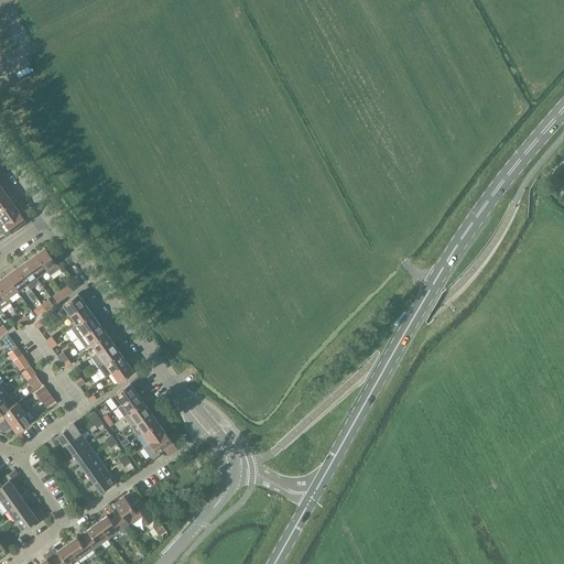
[(0,196),(0,212),(13,203),(7,193),(0,196)]
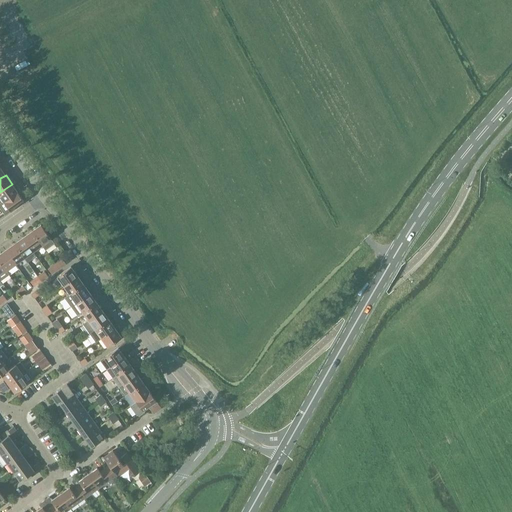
[(0,192),(0,205),(18,193),(12,184),(0,192)]
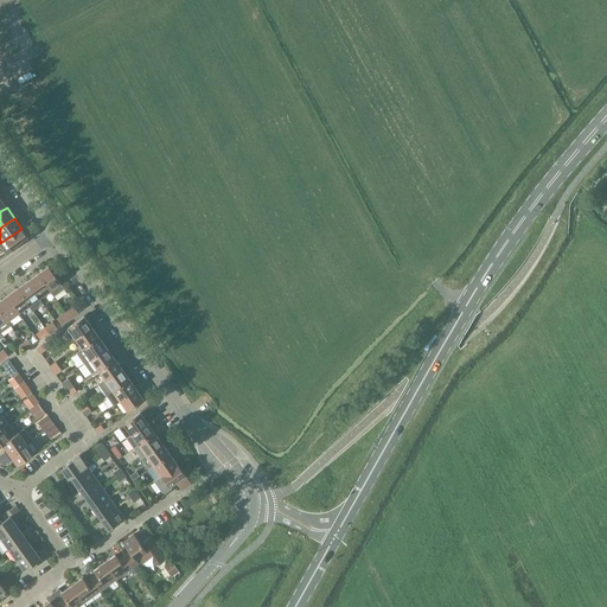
[(21,229),(0,243),(0,246),(7,255),(30,240),(21,229)]
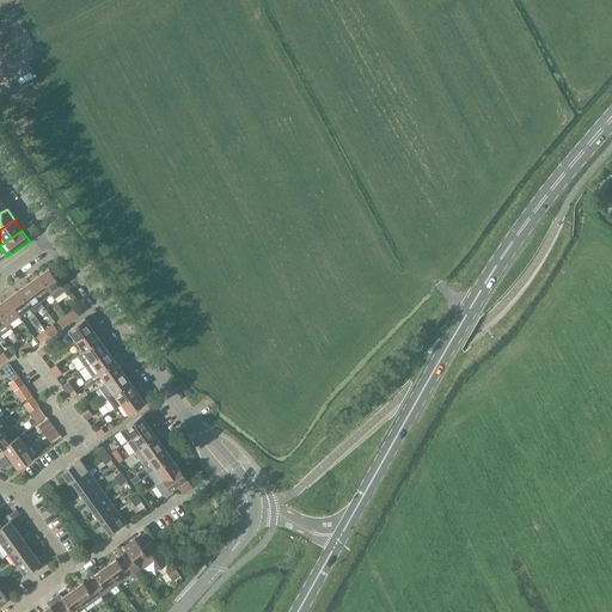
[(38,276),(50,293),(54,299),(65,291),(49,269),(38,276)]
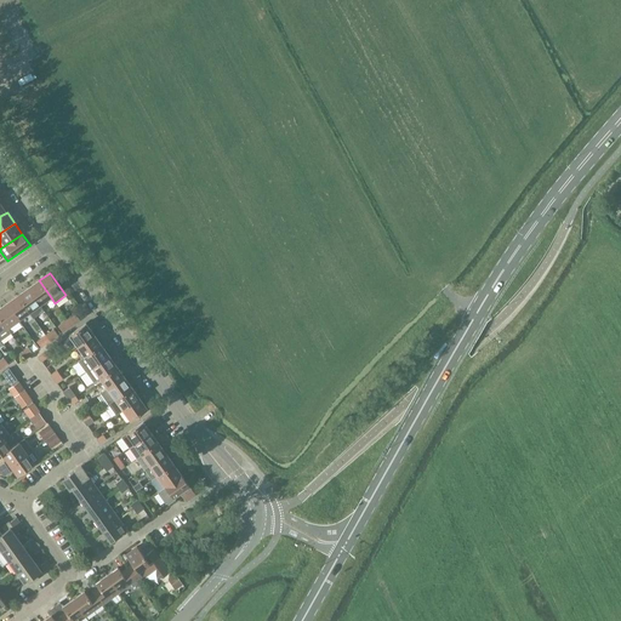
[(39,280),(28,288),(40,306),(51,297),(39,280)]
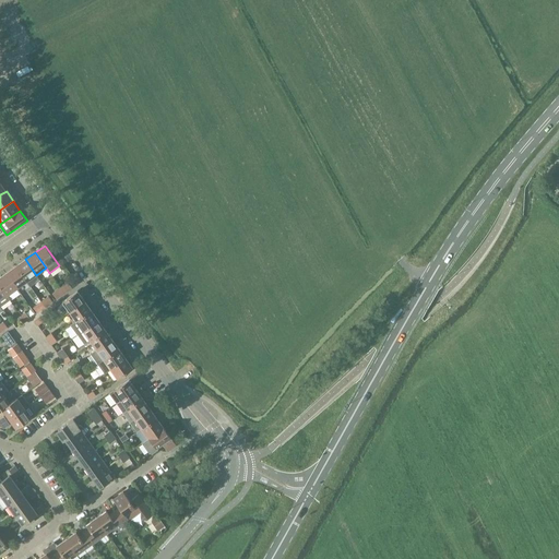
[(25,259),(15,266),(26,282),(36,275),(25,259)]
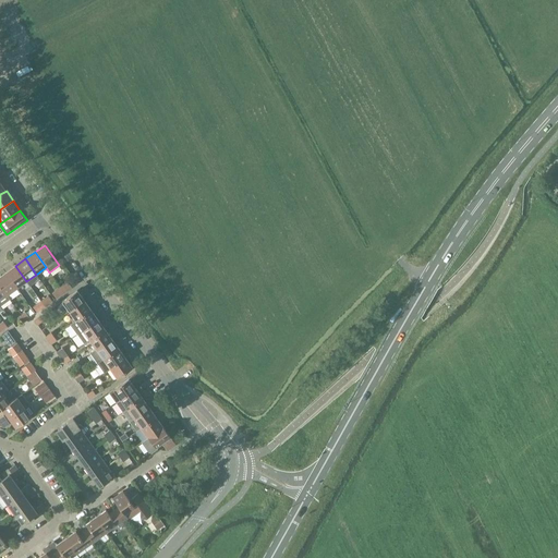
[(15,266),(5,273),(17,288),(26,281),(15,266)]
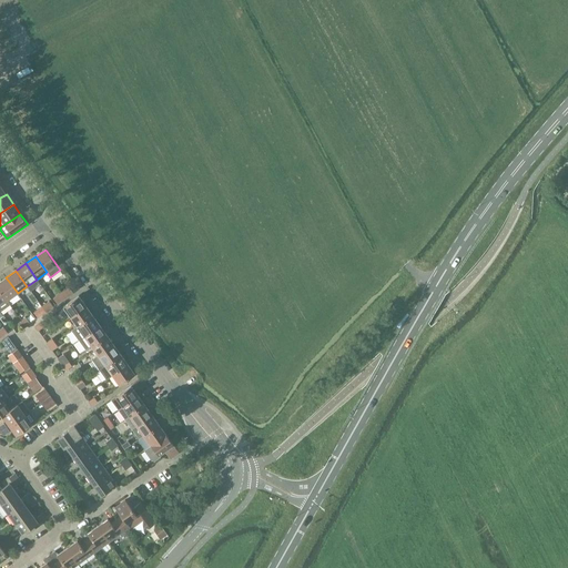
[(6,277),(0,282),(0,288),(8,301),(18,293),(6,277)]
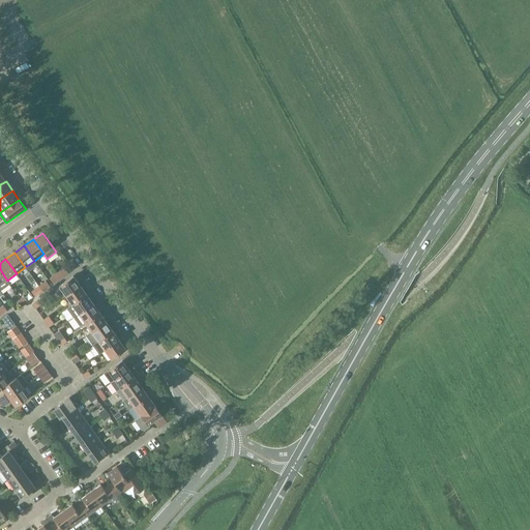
[(64,268),(57,273),(61,278),(68,273),(64,268)]
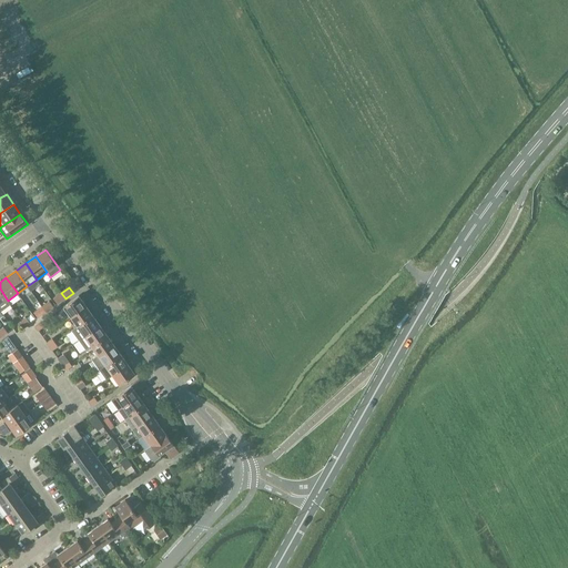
[(0,310),(1,311),(10,304),(8,301),(0,288),(0,310)]
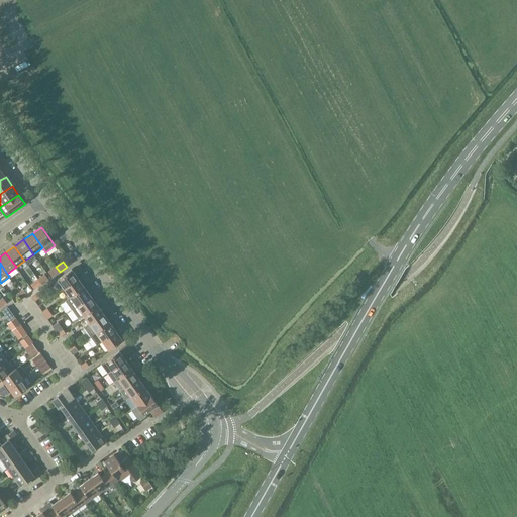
[(60,272),(56,267),(48,272),(53,277),(60,272)]
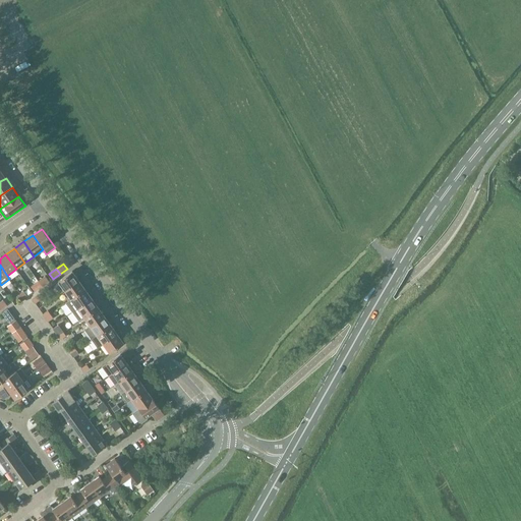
[(58,282),(65,291),(79,281),(72,272),(58,282)]
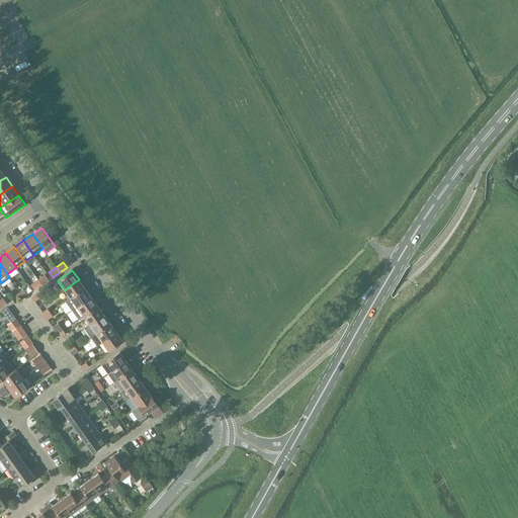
[(45,275),(38,279),(42,284),(49,280),(45,275)]
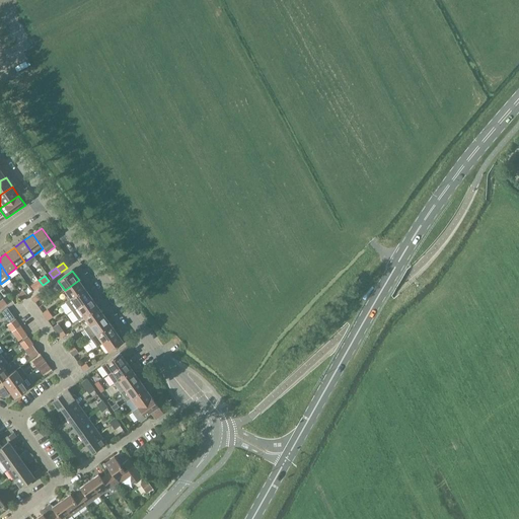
[(65,290),(71,299),(85,289),(79,280),(65,290)]
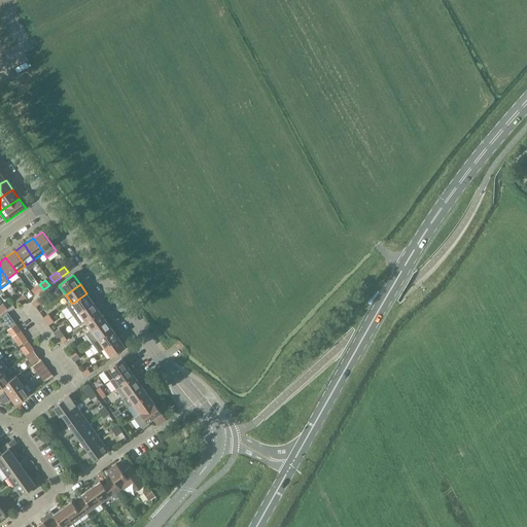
[(72,304),(67,307),(73,316),(78,312),(93,302),(86,293),(72,304)]
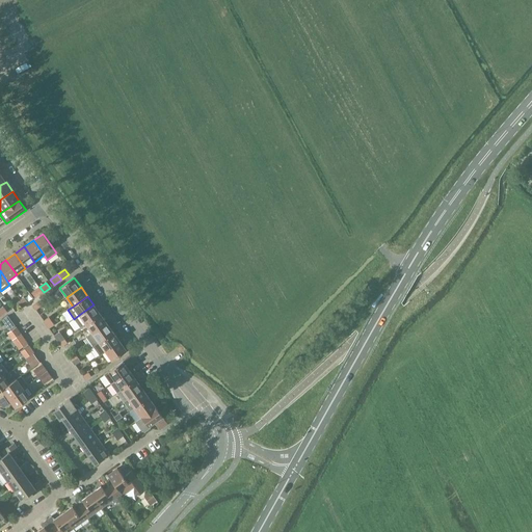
[(81,328),(85,324),(100,314),(94,304),(79,315),(74,319),(81,328)]
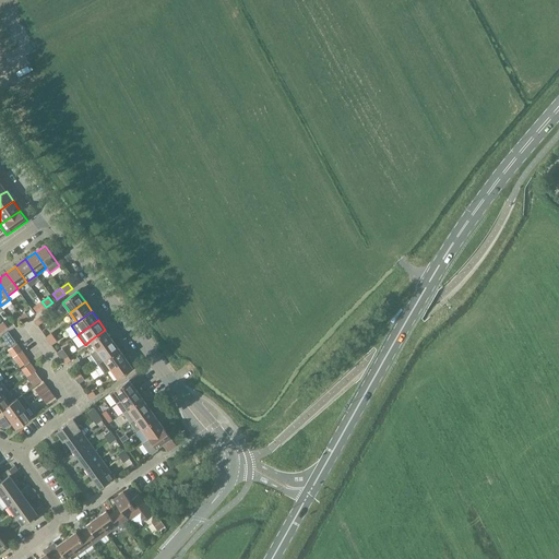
[(90,341),(97,351),(113,340),(105,330),(90,341)]
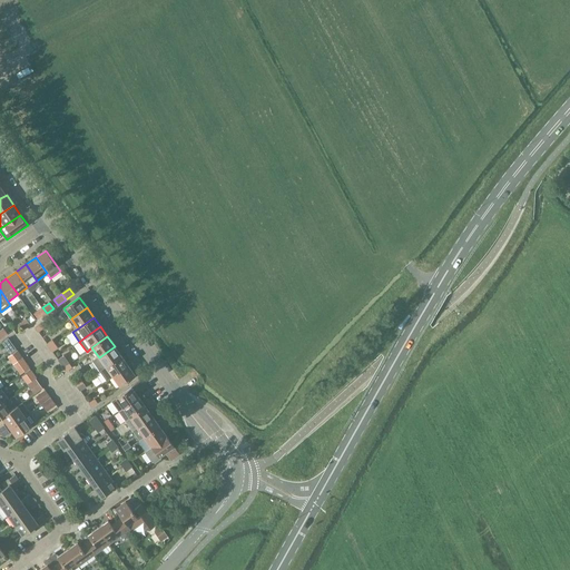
[(8,340),(2,344),(6,349),(11,344),(8,340)]
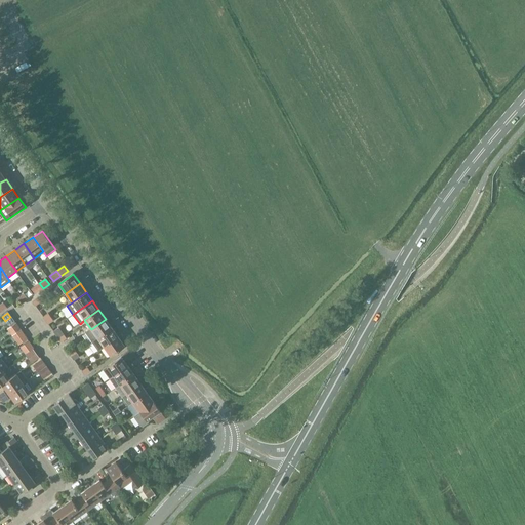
[(86,333),(92,341),(112,328),(106,319),(91,329),(86,333)]
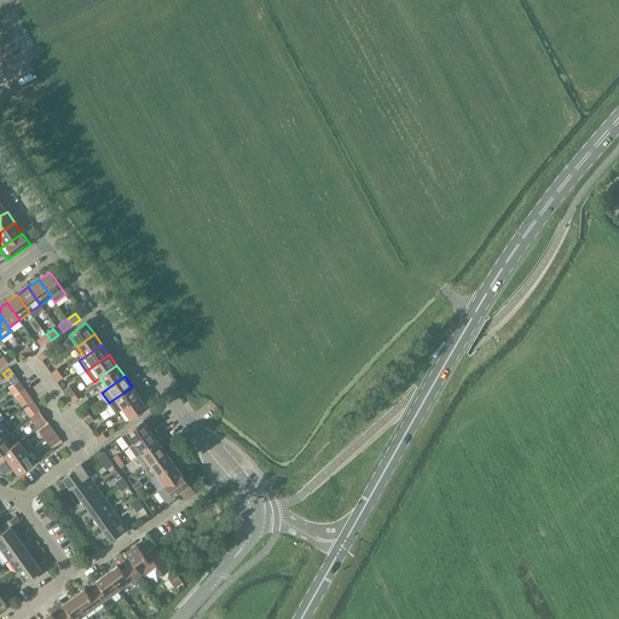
[(9,388),(15,397),(25,388),(19,380),(9,388)]
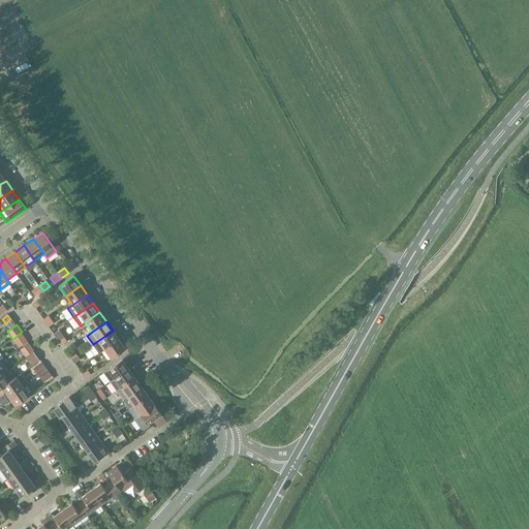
[(59,330),(54,334),(59,341),(64,337),(59,330)]
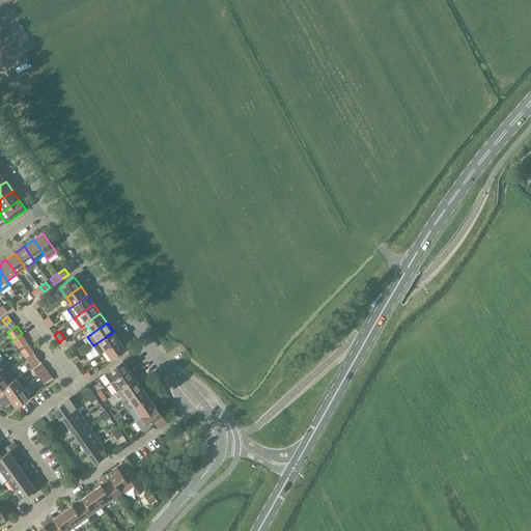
[(100,355),(105,352),(119,341),(113,332),(93,345),(100,355)]
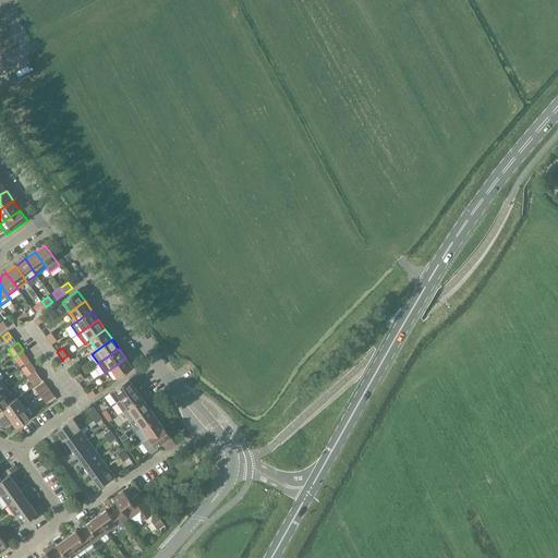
[(28,361),(22,351),(13,359),(20,367),(28,361)]
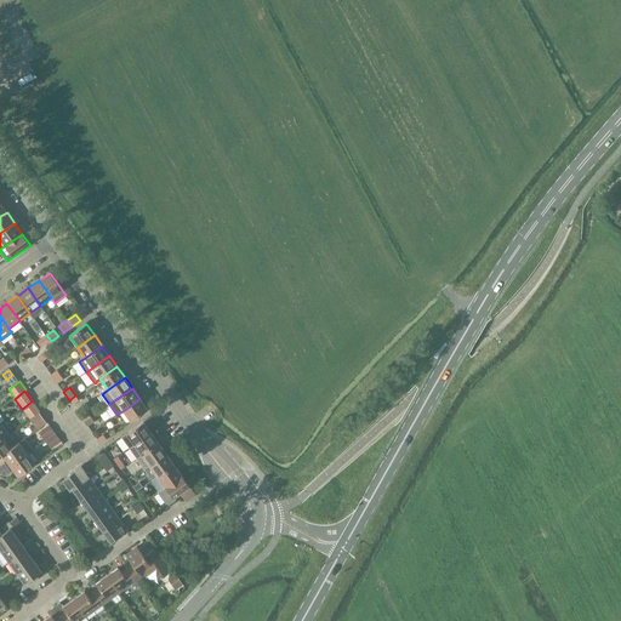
[(140,399),(123,411),(131,422),(148,410),(140,399)]
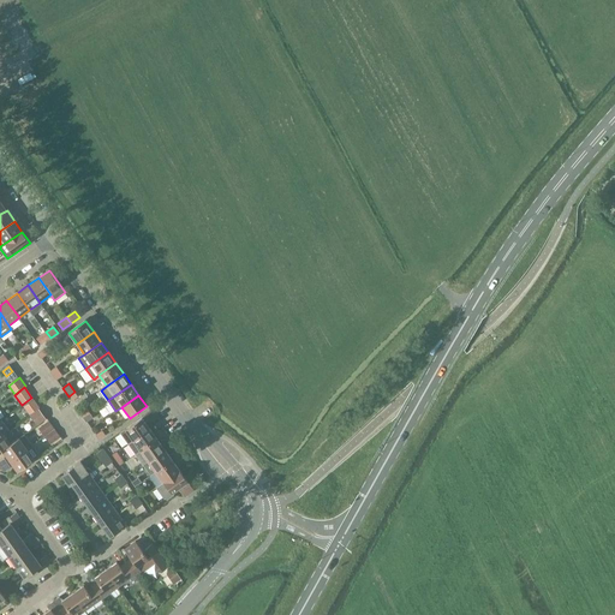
[(34,400),(27,405),(33,413),(39,408),(40,408),(34,400)]
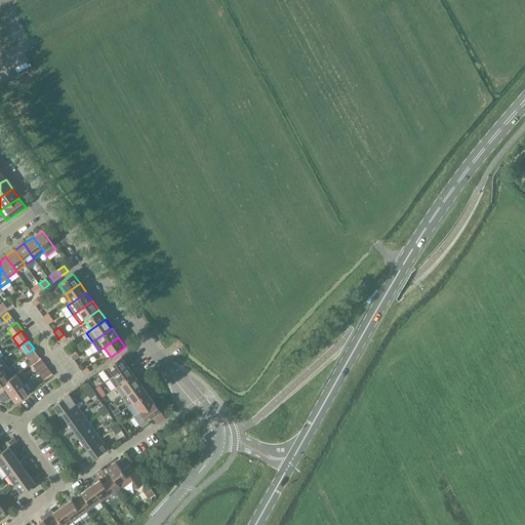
[(26,354),(32,363),(39,358),(33,349),(28,353),(26,354)]
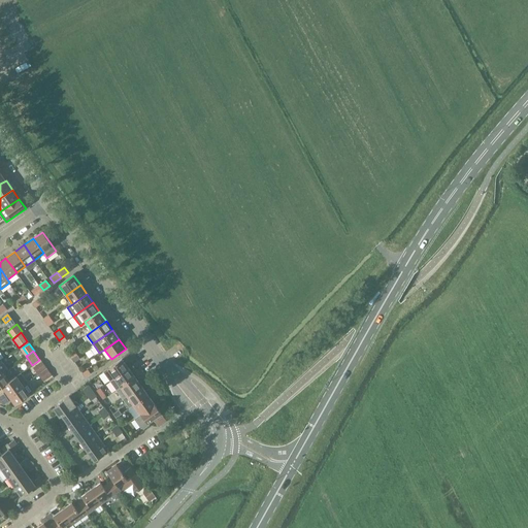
[(103,371),(109,381),(128,368),(122,358),(103,371)]
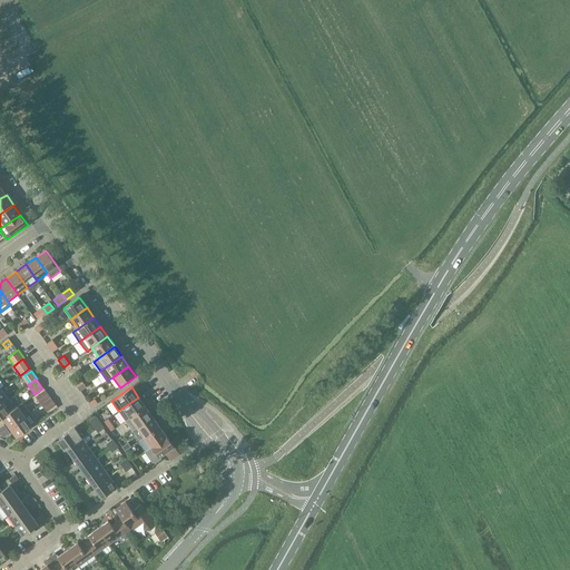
[(37,396),(42,404),(51,397),(45,390),(37,396)]
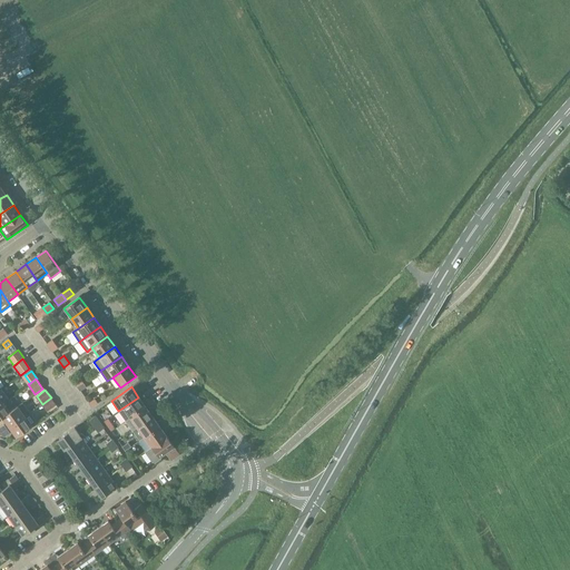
[(0,403),(0,419),(18,406),(10,396),(8,399),(0,403)]
